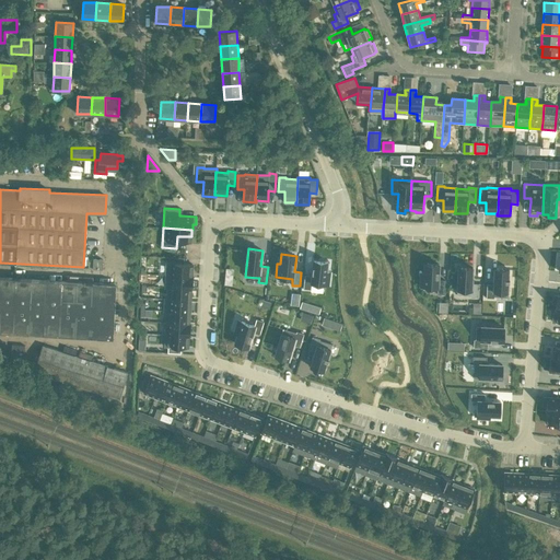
[(102,269),(103,259),(94,258),(93,268),(102,269)]
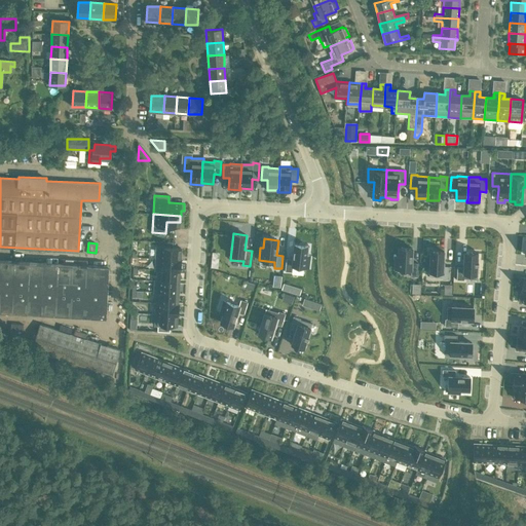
[(287,258),(286,270),(293,271),(293,266),(306,267),(308,245),(294,242),(292,258),(287,258)]
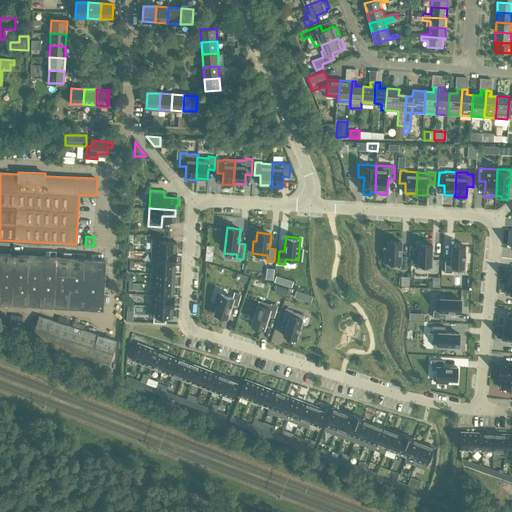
[(152,240),(152,251),(176,253),(176,252),(176,241),(152,240)]
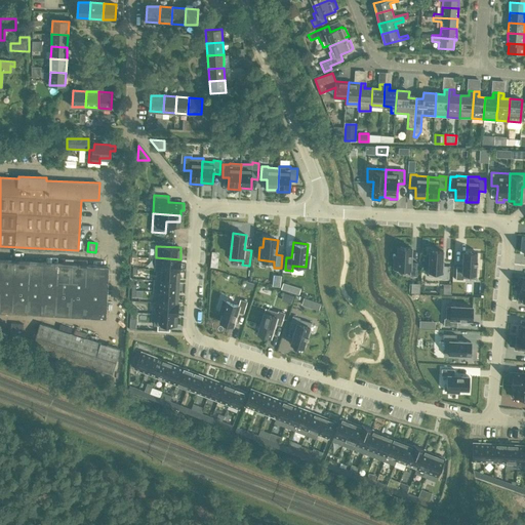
[(394,256),(394,271),(410,272),(410,276),(416,276),(417,263),(411,263),(411,248),(398,247),(398,256),(394,256)]
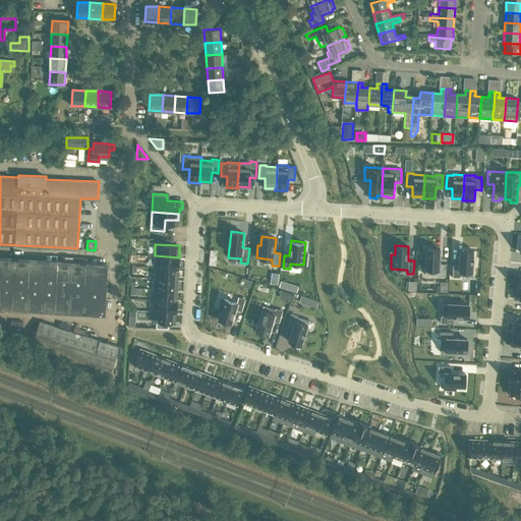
[(426,248),(425,275),(439,275),(439,277),(445,277),(445,264),(439,264),(440,249),(426,248)]
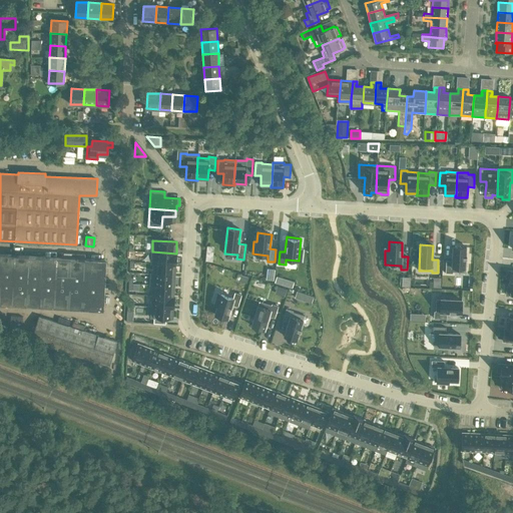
[(446,260),(446,273),(453,273),(453,272),(465,273),(466,246),(453,245),(452,261),(446,260)]
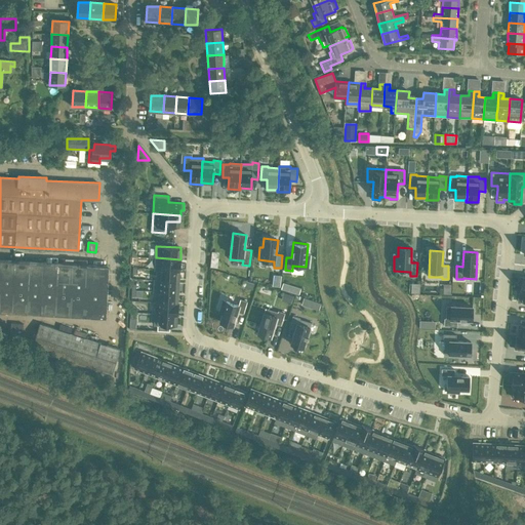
[(156,257),(155,270),(158,270),(158,269),(179,271),(180,271),(182,258),(180,258),(180,259),(156,257)]
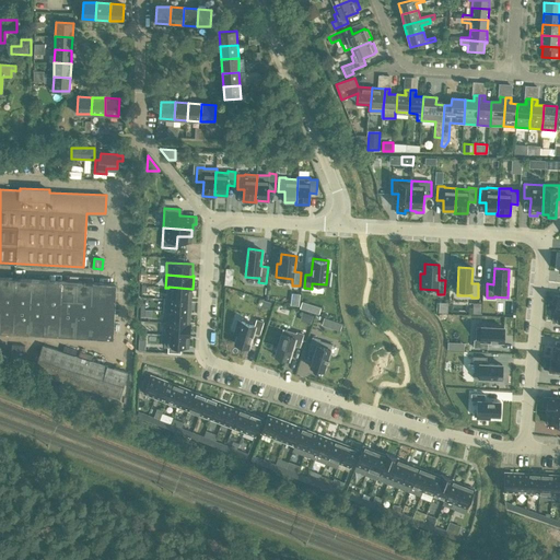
[(0,331),(113,338),(116,283),(0,277),(0,331)]
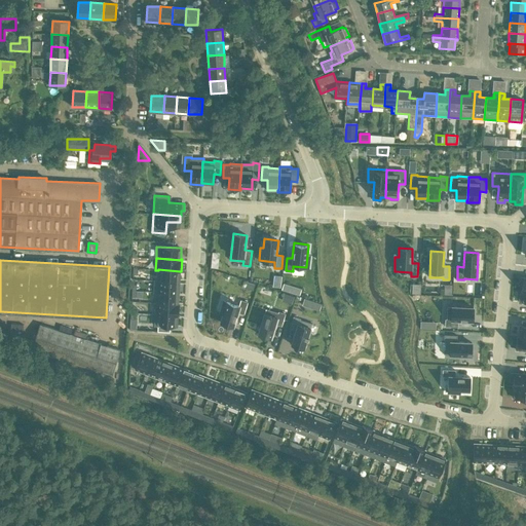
[(180,271),(158,269),(158,270),(157,280),(179,282),(180,271)]
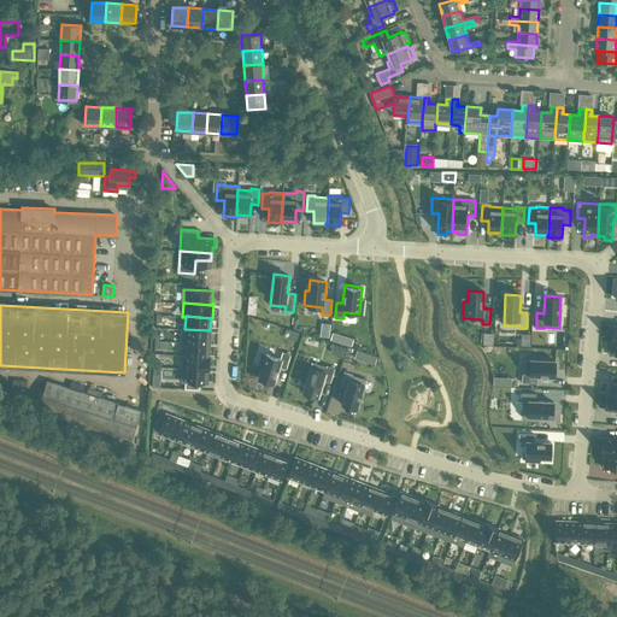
[(182,329),(181,342),(183,342),(210,344),(210,330),(184,329),(182,329)]
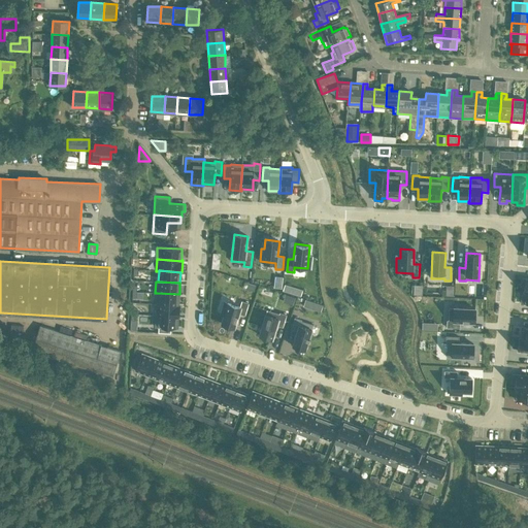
[(285,285),(283,291),(290,293),(292,287),(285,285)]
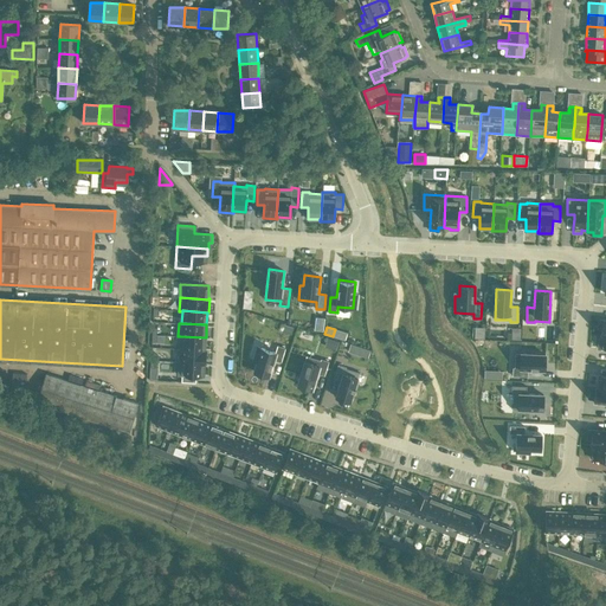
[(180,336),(180,349),(205,350),(205,349),(206,337),(180,336)]
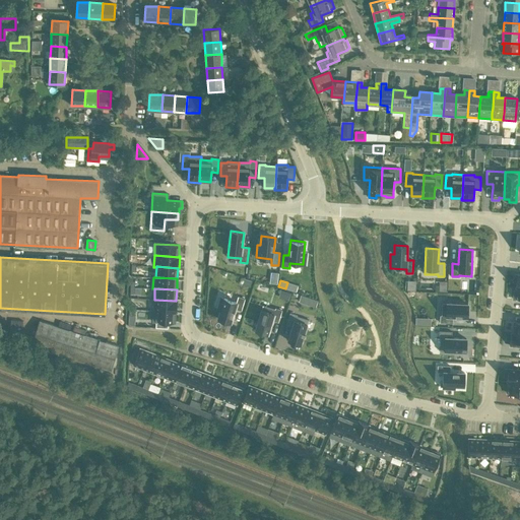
[(301,296),(300,302),(307,304),(308,298),(301,296)]
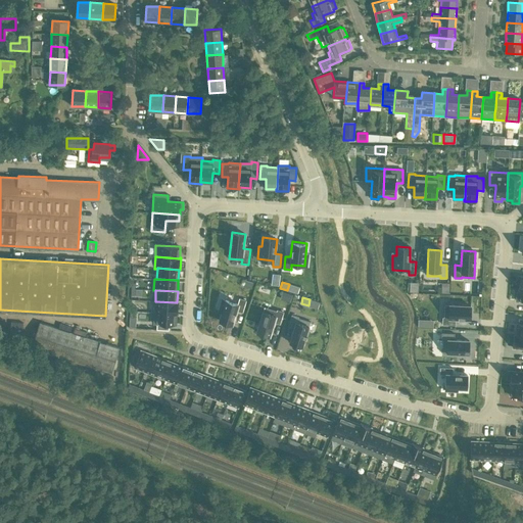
[(223,299),(219,311),(222,312),(220,321),(222,321),(227,323),(232,325),(234,319),(234,318),(236,311),(242,313),(246,300),(240,298),(238,303),(223,299)]
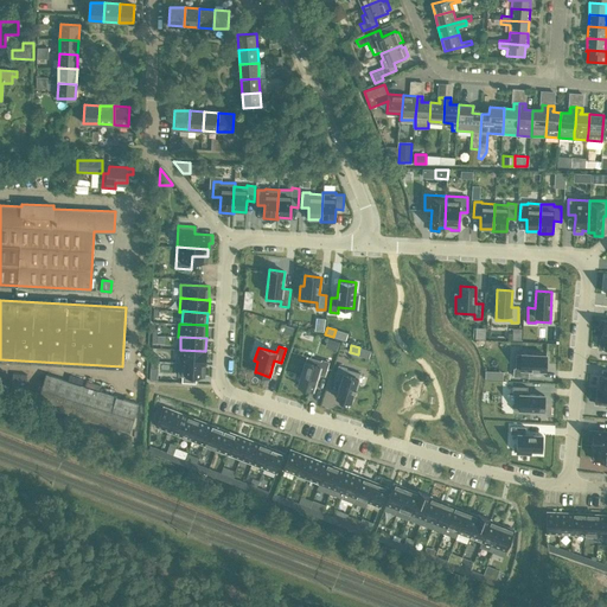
[(206,351),(205,351),(180,350),(179,363),(205,364),(206,364),(206,351)]
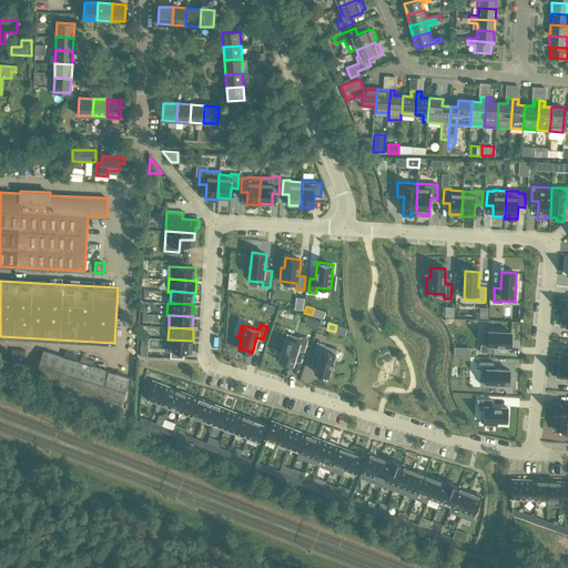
[(480,344),(480,352),(495,353),(495,346),(510,346),(511,332),(483,331),(483,344),(480,344)]
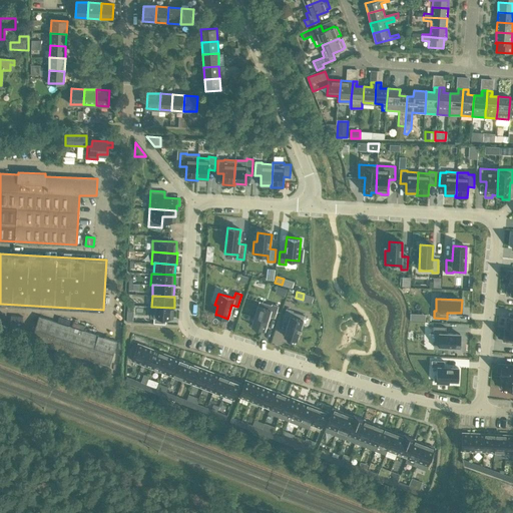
[(260,301),(251,326),(265,330),(269,316),(275,318),(279,306),(272,304),(272,305),(260,301)]
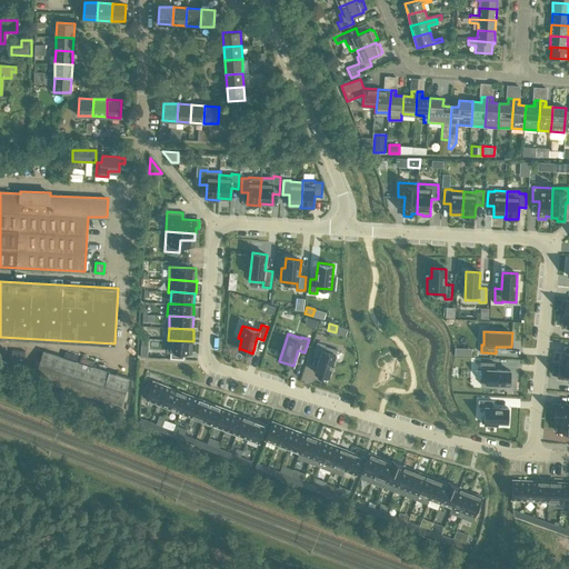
[(168,340),(168,352),(191,353),(192,341),(168,340)]
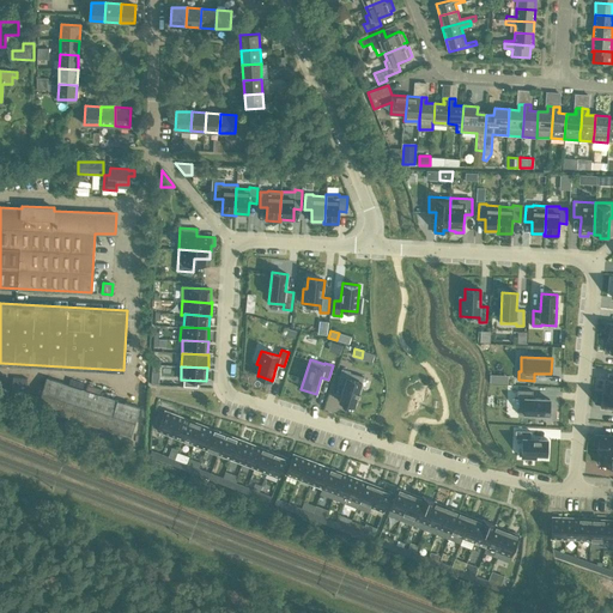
[(343,369),(338,382),(345,384),(340,401),(354,406),(364,376),(350,372),(350,371),(343,369)]
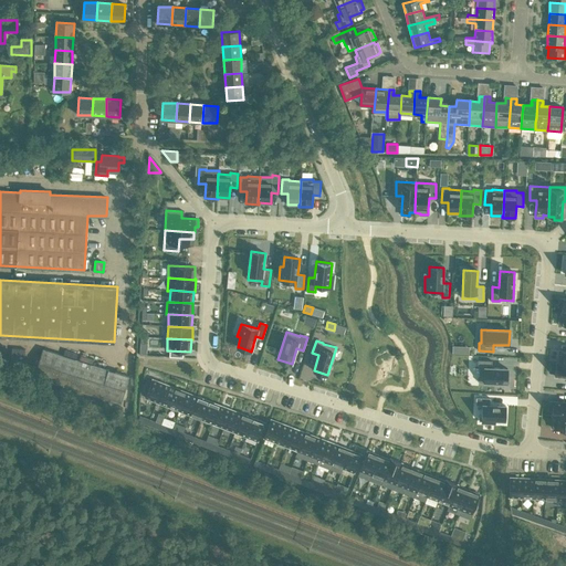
[(479,359),(479,367),(484,368),(484,383),(509,384),(509,367),(492,367),(493,360),(484,360),(479,359)]
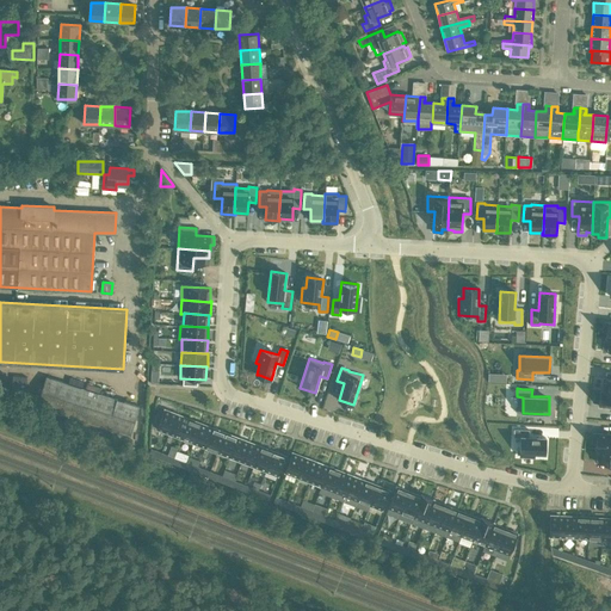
[(602,392),(599,406),(610,407),(610,393),(603,393),(603,392),(602,392)]
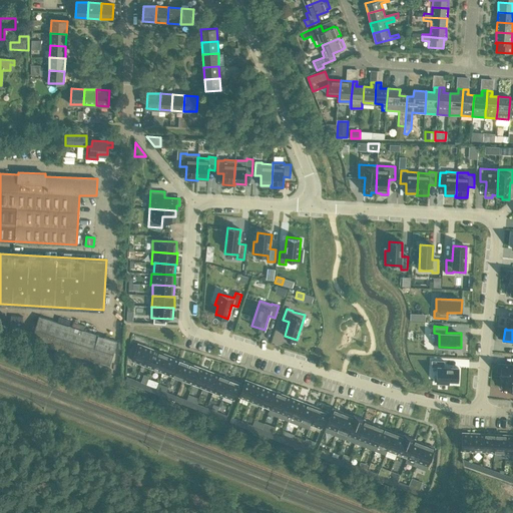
[(132,361),(142,365),(148,348),(138,344),(132,361)]
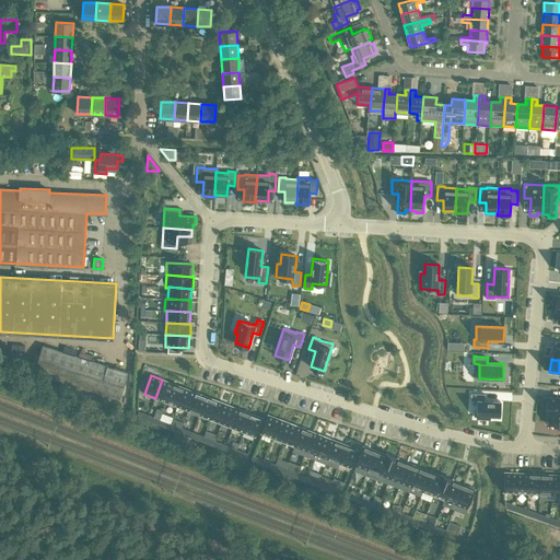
[(162,380),(155,398),(166,403),(173,384),(162,380)]
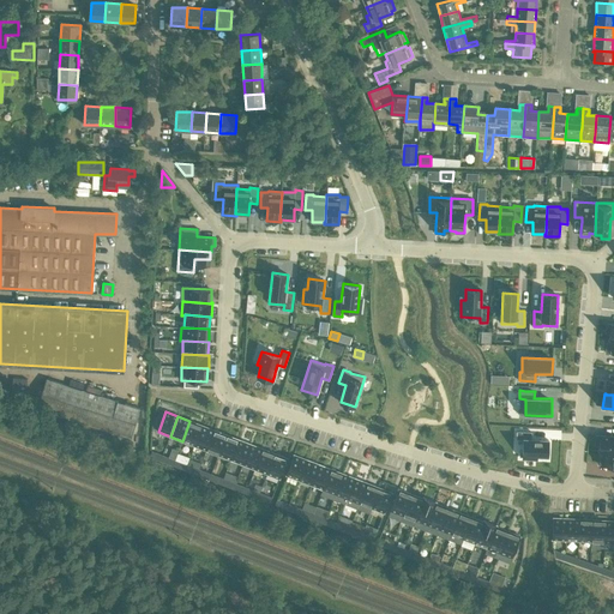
[(194,446),(202,426),(190,421),(182,441),(194,446)]
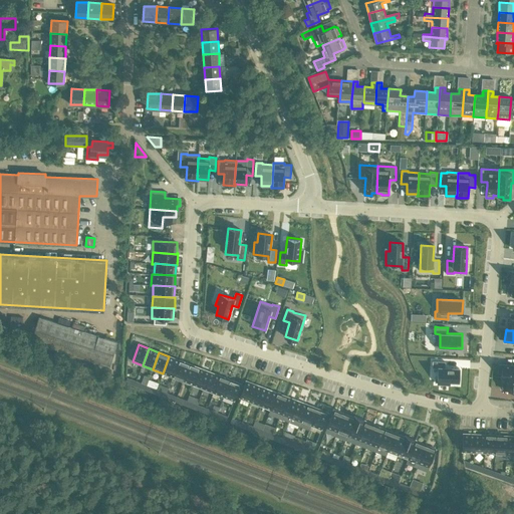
[(173,377),(180,360),(169,356),(163,373),(173,377)]
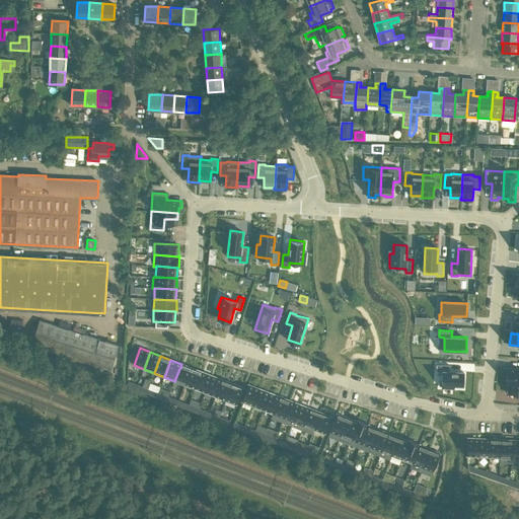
[(192,368),(181,364),(174,381),(184,385),(192,368)]
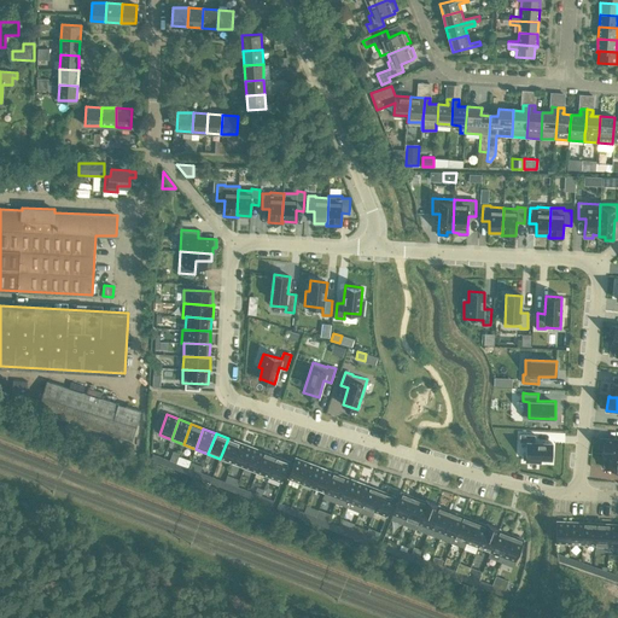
[(520,433),(519,442),(526,443),(526,461),(540,462),(541,459),(552,459),(552,443),(535,442),(535,435),(520,433)]
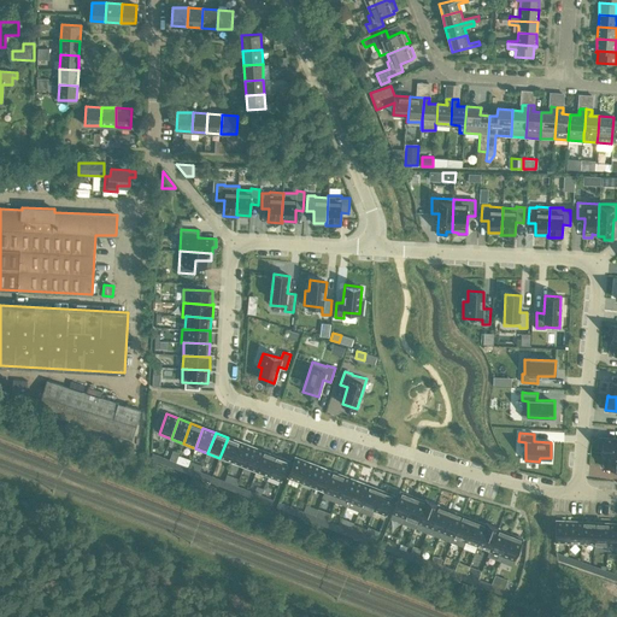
[(240,442),(228,438),(219,458),(231,463),(240,442)]
